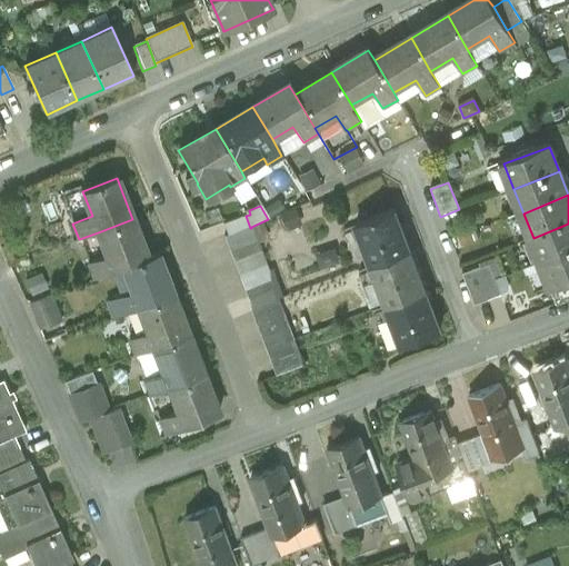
[(395,211),(356,226),(371,266),(410,251),(395,211)]
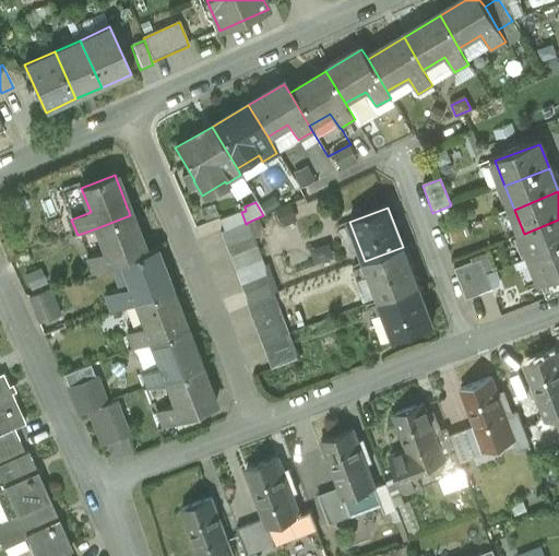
[(241,212),(219,221),(224,233),(246,224),(241,212)]
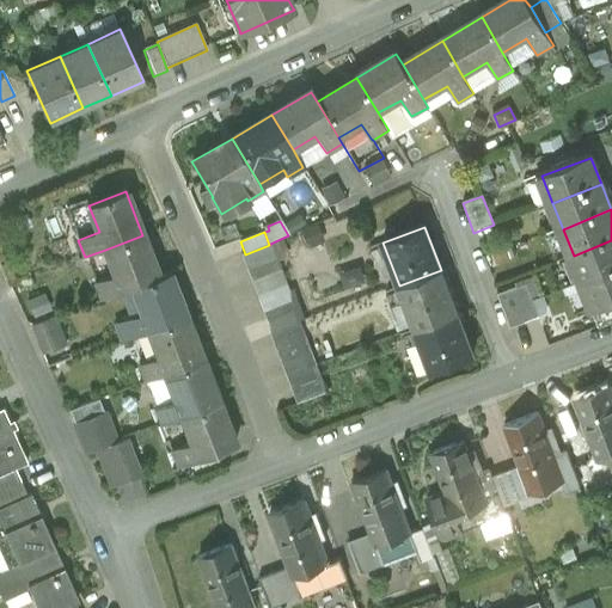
[(142,235),(105,250),(115,275),(96,282),(102,300),(132,289),(159,278),(142,235)]
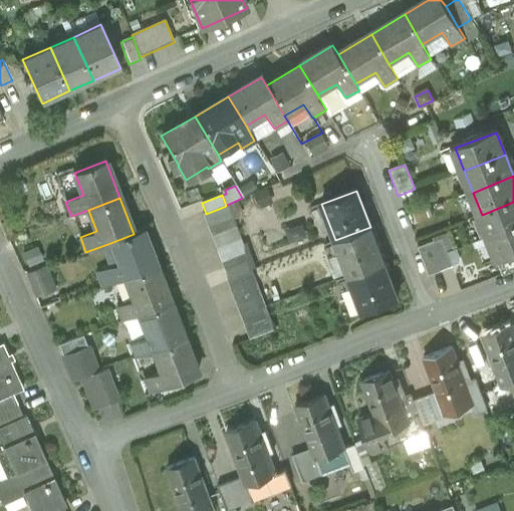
[(513,202),(482,215),(491,237),(513,228),(513,202)]
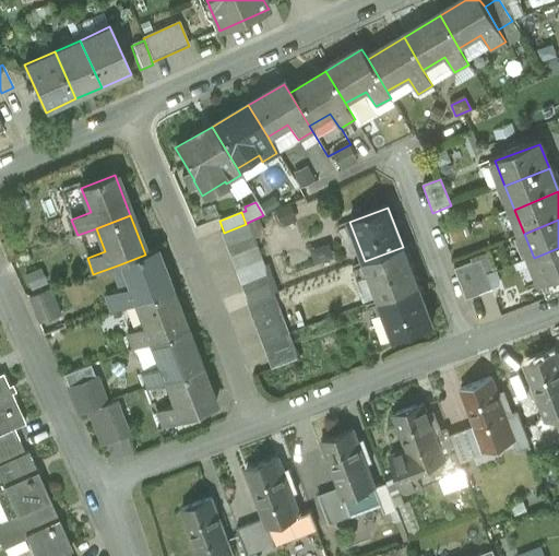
[(247,225),(225,233),(229,246),(252,237),(247,225)]
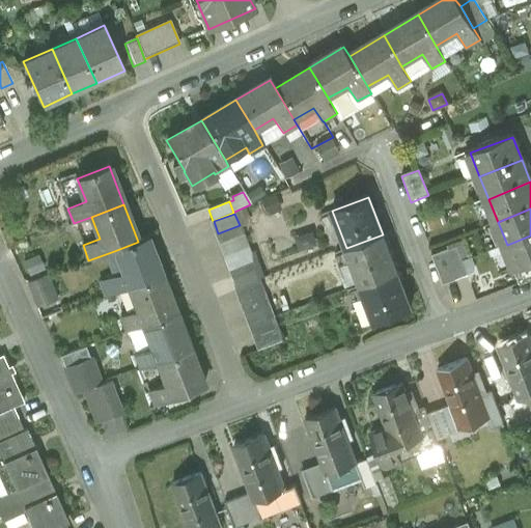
[(218,233),(217,233),(221,245),(244,237),(240,225),(218,233)]
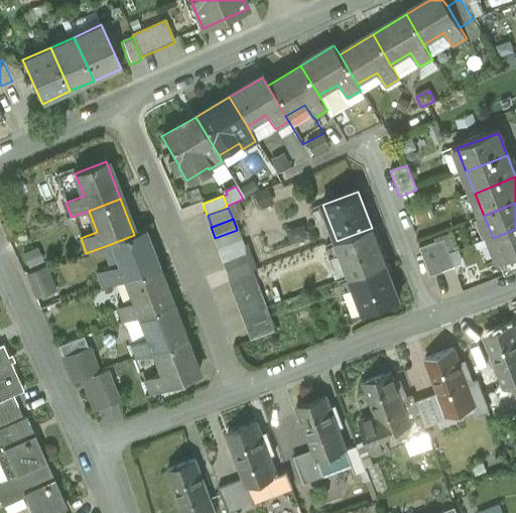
[(372,228),(337,241),(351,277),(385,265),(372,228)]
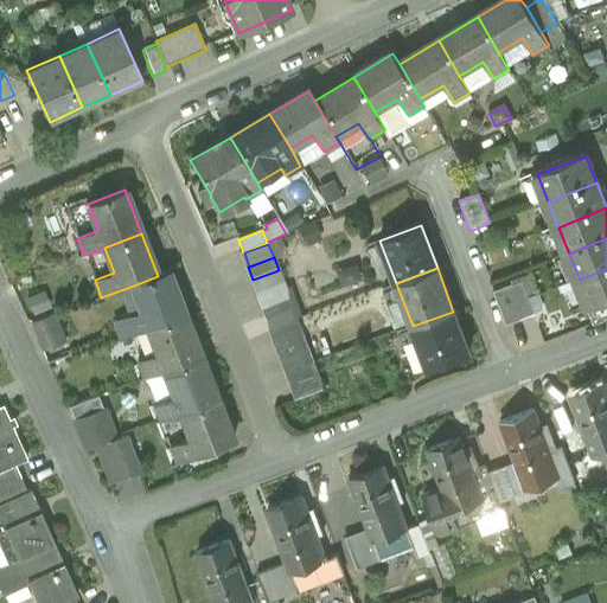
[(606,269),(580,280),(590,307),(587,308),(588,309),(606,302),(606,269)]
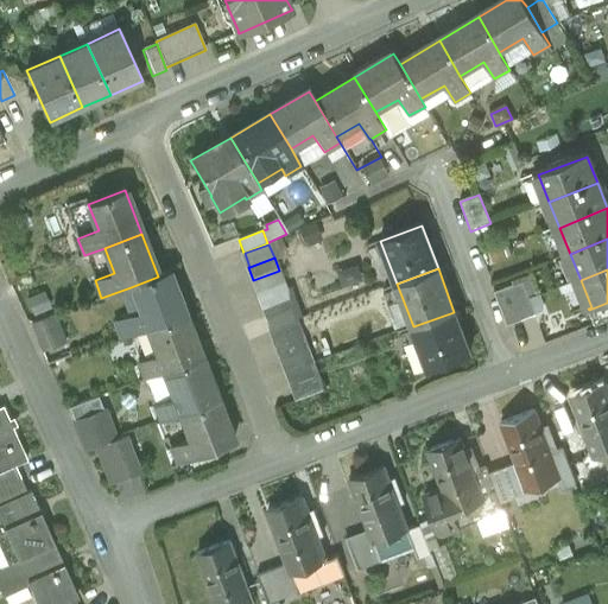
[(279,271),(253,280),(258,294),(284,284),(279,271)]
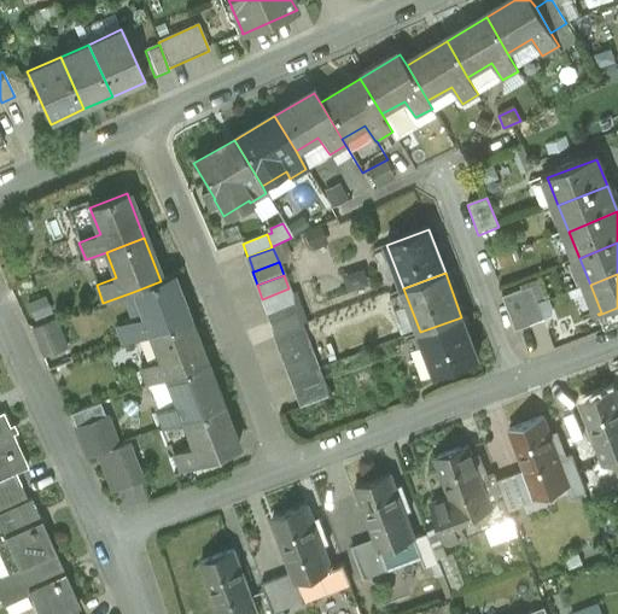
[(161,281),(133,292),(143,317),(123,325),(130,341),(149,334),(188,320),(173,276),(161,281)]
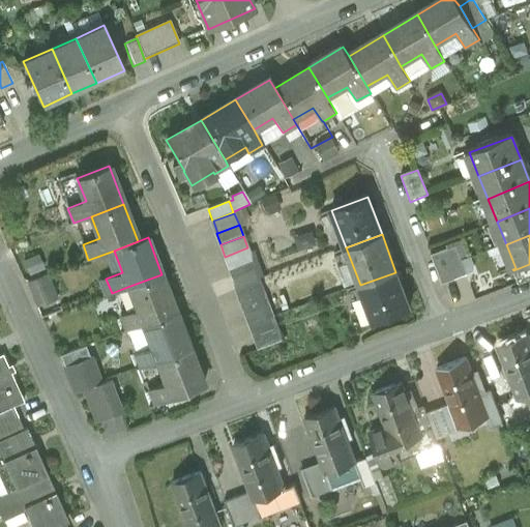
[(247,247),(225,257),(230,268),(252,259),(247,247)]
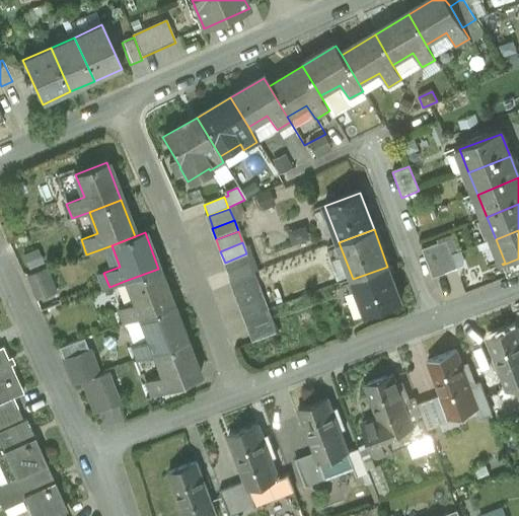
[(447,243),(435,248),(446,277),(457,272),(447,243)]
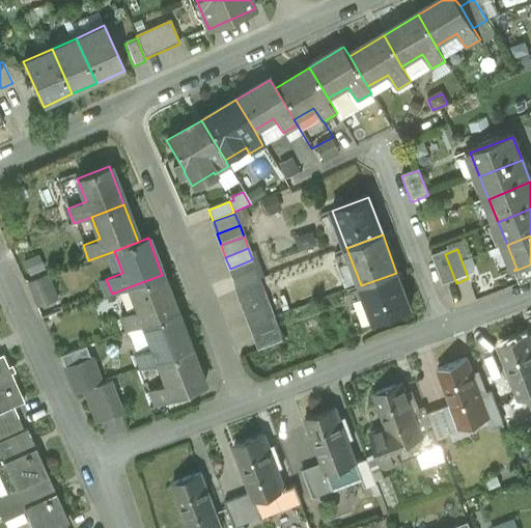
[(445,254),(432,258),(443,287),(456,283),(445,254)]
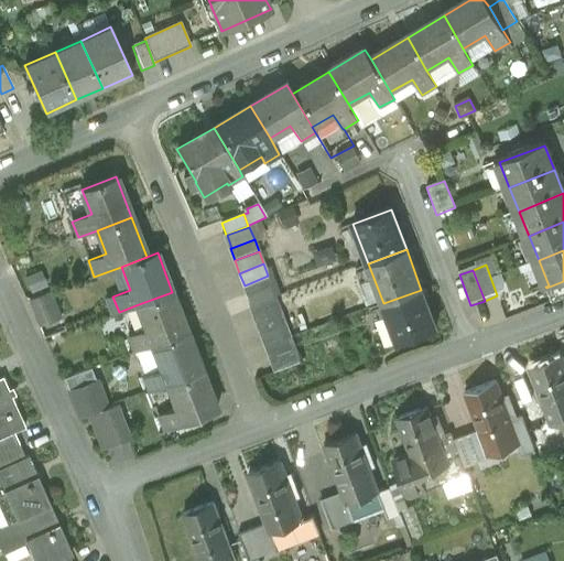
[(39,271),(22,278),(30,294),(45,288),(39,271)]
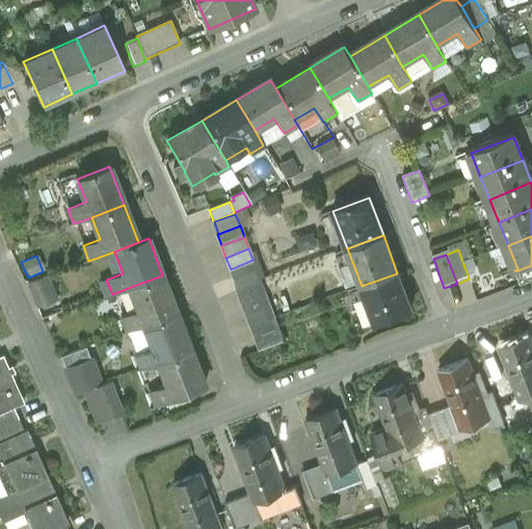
[(253,260),(231,269),(235,281),(258,272),(253,260)]
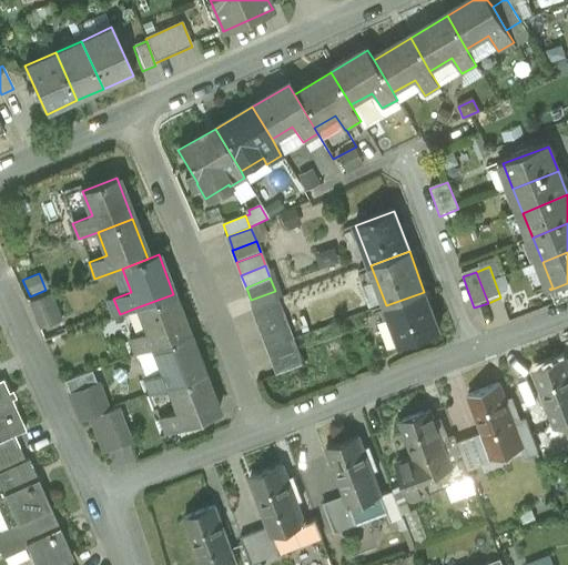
[(567,283),(553,290),(559,305),(567,301),(567,283)]
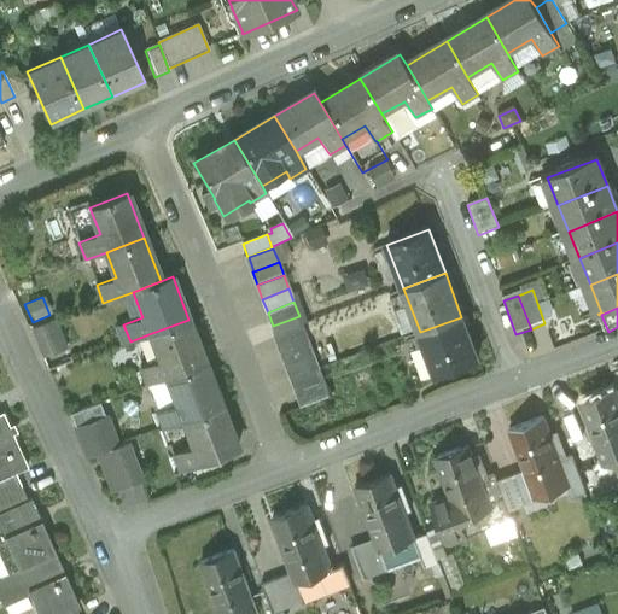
[(299,316),(273,326),(278,339),(304,329),(299,316)]
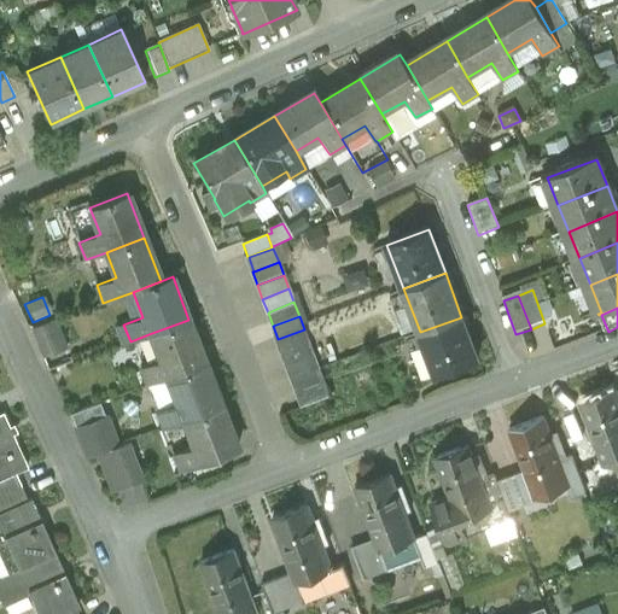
[(461,317),(420,332),(437,378),(477,362),(461,317)]
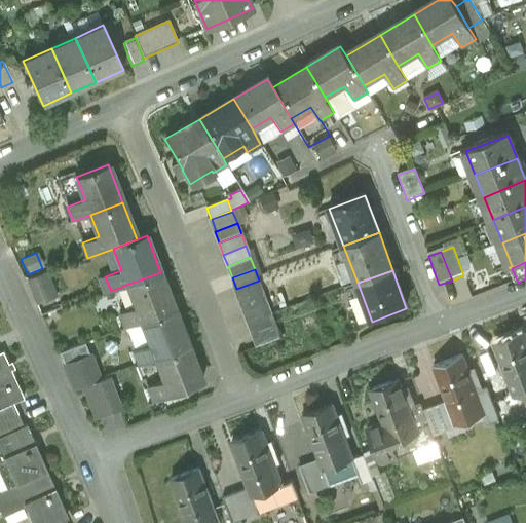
[(160,272),(126,285),(136,308),(119,314),(125,328),(175,309),(160,272)]
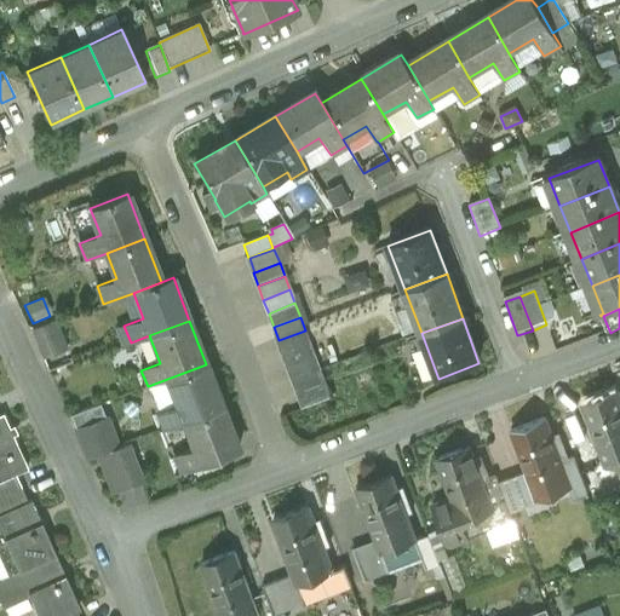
[(56,322),(32,330),(42,361),(67,351),(56,322)]
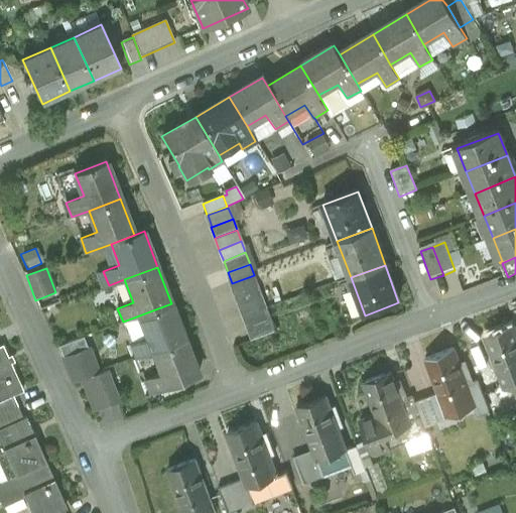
[(254,275),(232,283),(236,295),(258,286),(254,275)]
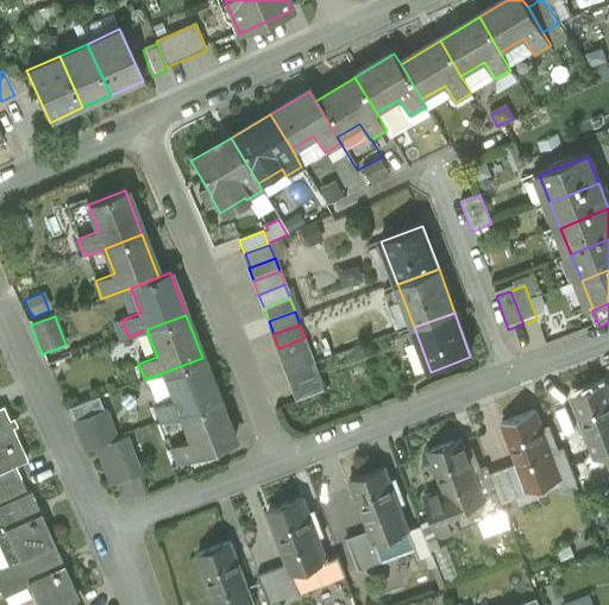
[(305,338),(278,348),(284,361),(286,360),(309,351),(305,338)]
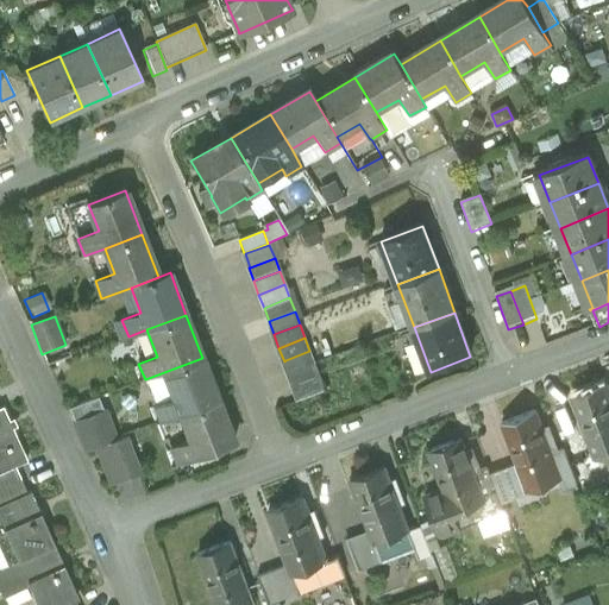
[(309,351),(286,360),(290,375),(314,365),(309,351)]
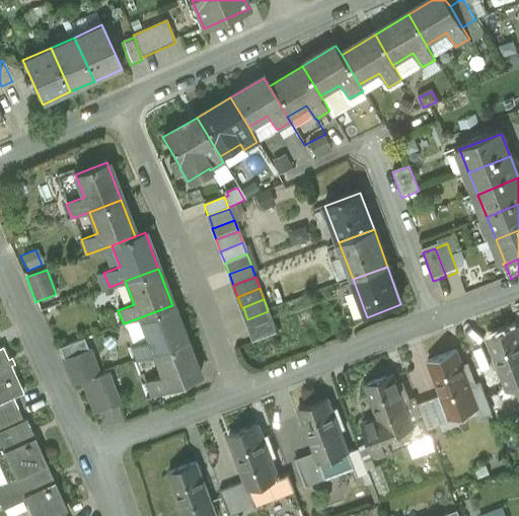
[(172,305),(124,323),(133,346),(132,346),(137,361),(154,354),(186,342),(172,305)]
